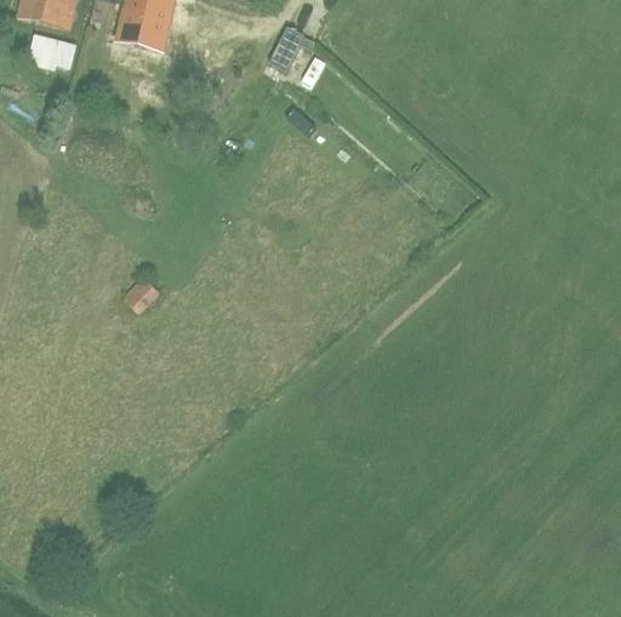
[(20,0),(16,16),(68,29),(74,0),(20,0)]
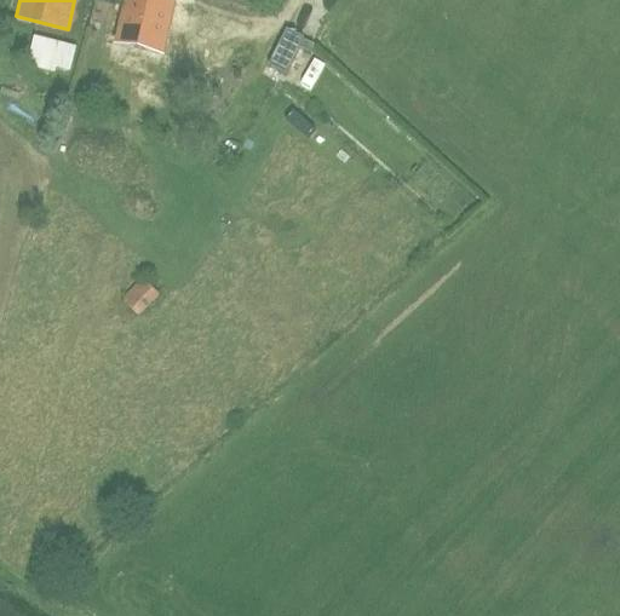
[(119,0),(113,29),(155,39),(164,0),(119,0)]
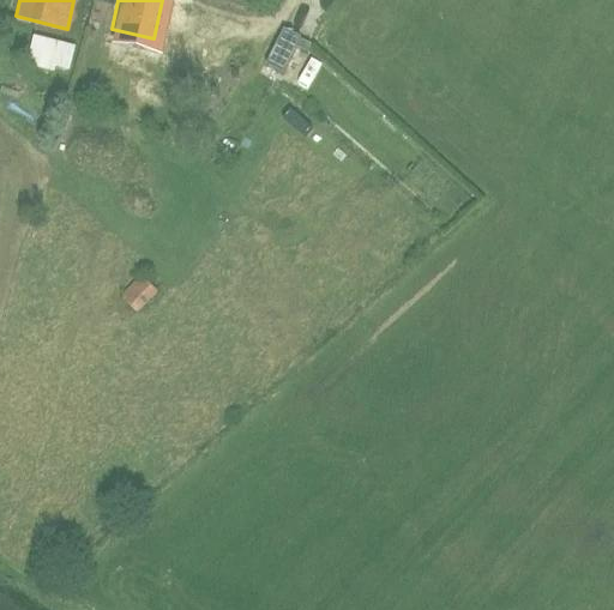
[(300,36),(283,28),(266,62),(283,71),(300,36)]
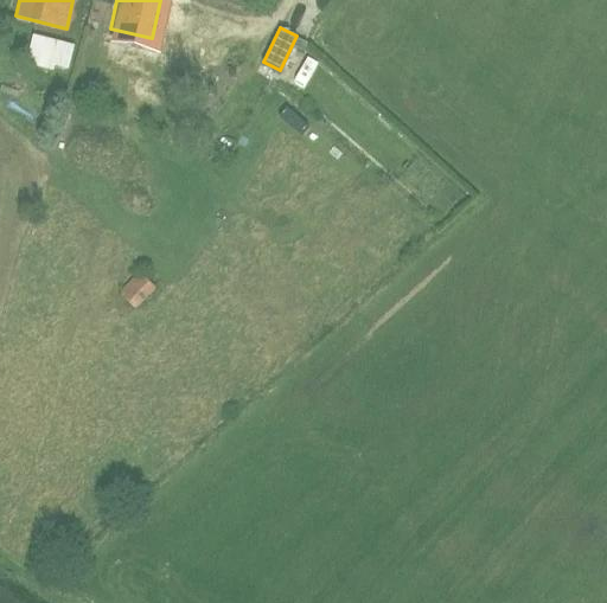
[(32,33),(26,58),(26,62),(55,68),(55,64),(70,68),(75,43),(32,33)]
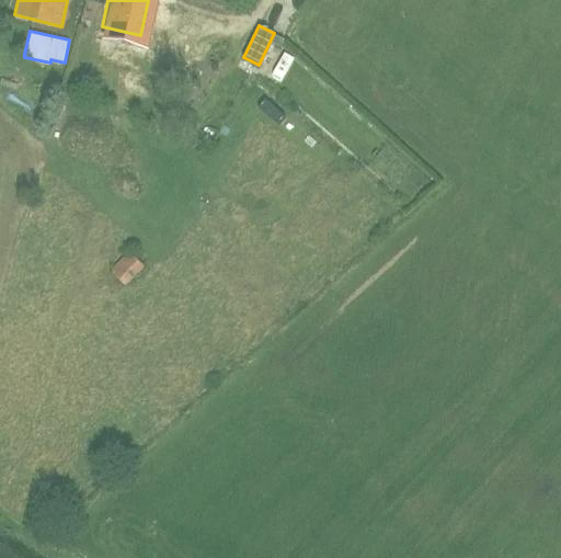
[(285,78),(294,53),(284,49),(274,73),(285,78)]
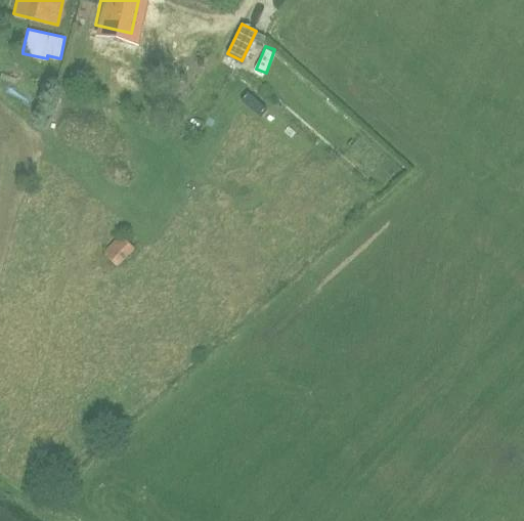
[(163,60),(153,79),(162,84),(172,66),(163,60)]
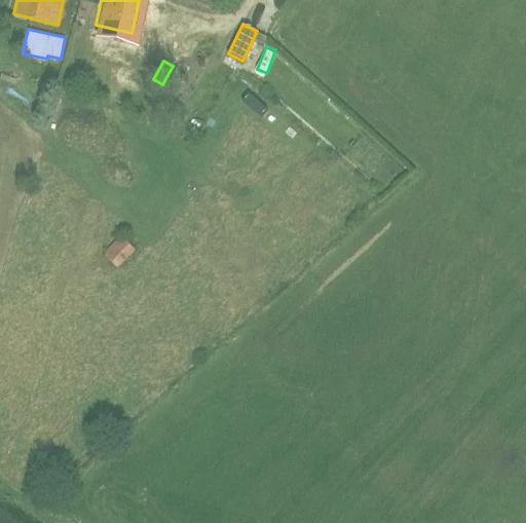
[(118,266),(138,249),(122,232),(103,251),(118,266)]
